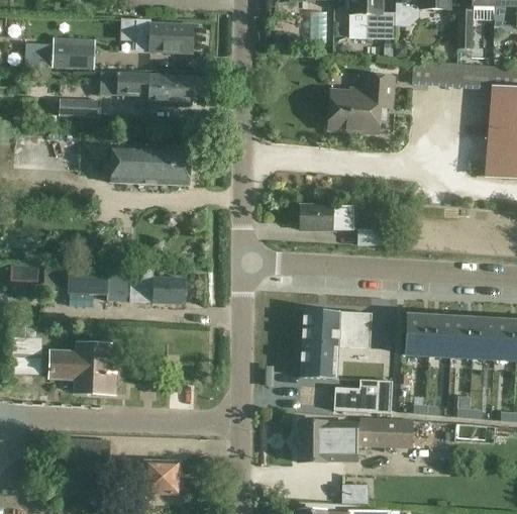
[(345,0),(345,9),(350,9),(350,12),(368,13),(368,38),(396,38),(396,12),(382,12),(382,0),(345,0)]
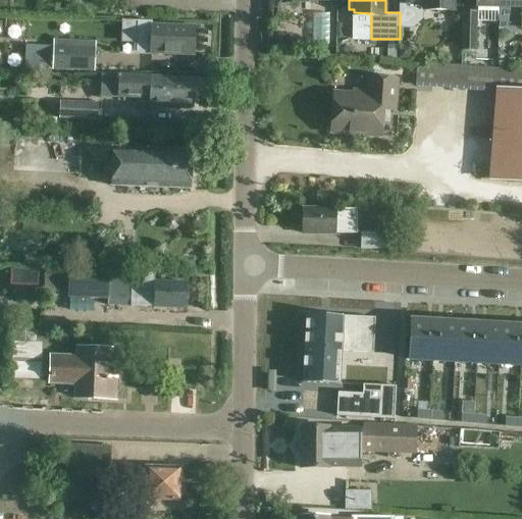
[(521,27),(521,0),(499,0),(499,6),(521,6),(521,27)]
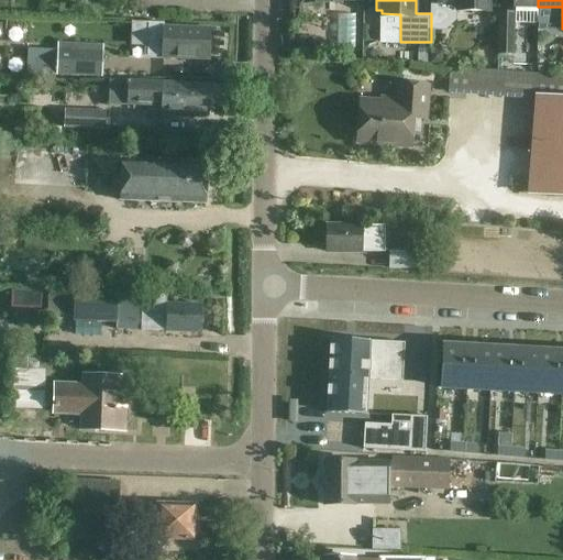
[(514,53),(515,10),(498,9),(497,52),(514,53)]
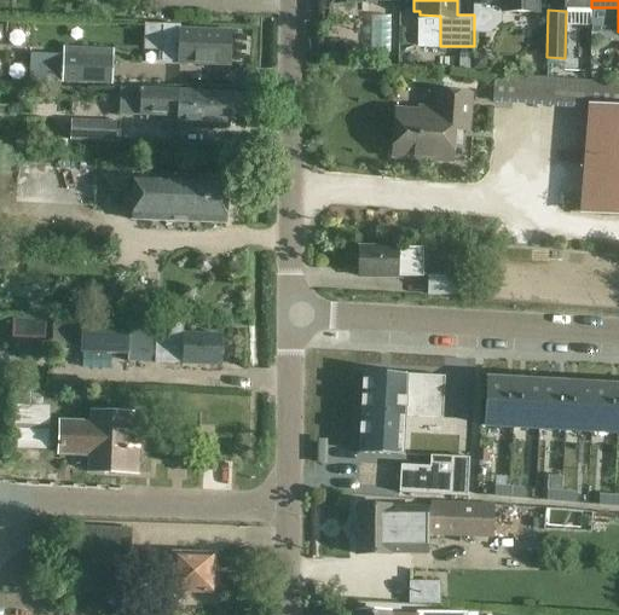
[(160,22),(158,61),(177,61),(230,63),(231,30),(179,28),(179,23),(160,22)]
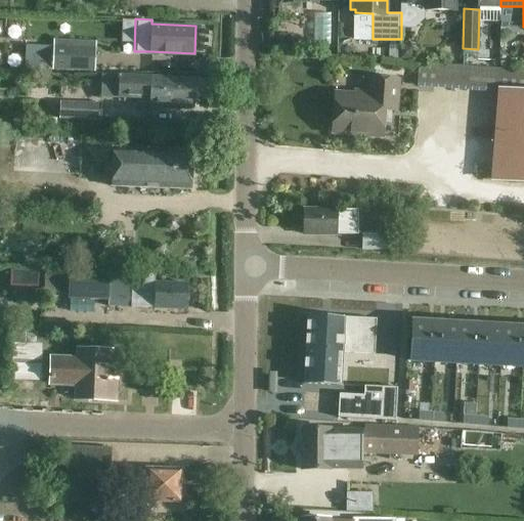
[(213,46),(212,24),(201,25),(202,46),(213,46)]
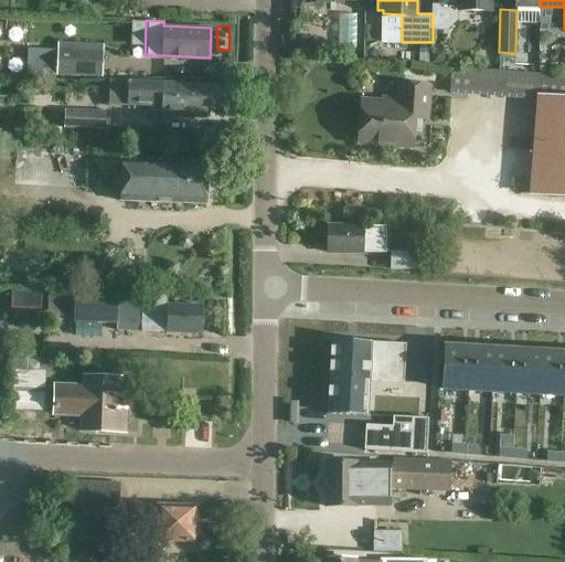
[(102,73),(103,51),(57,49),(56,71),(102,73)]
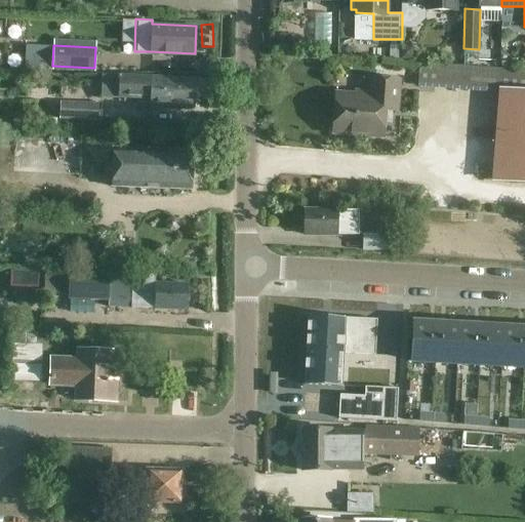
[(524,70),(500,68),(491,178),(524,181),(524,70)]
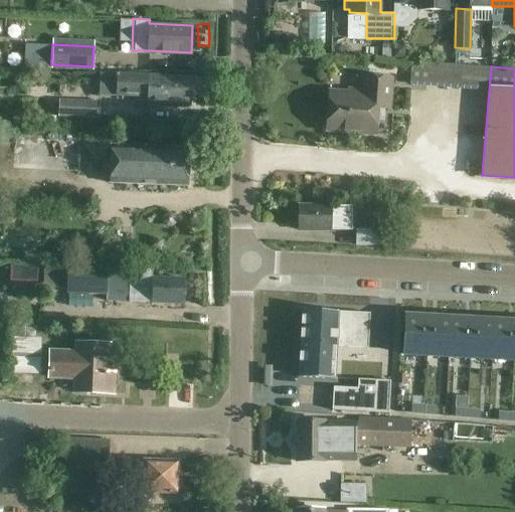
[(147,103),(191,104),(192,75),(148,74),(99,73),(99,95),(147,96),(147,103)]
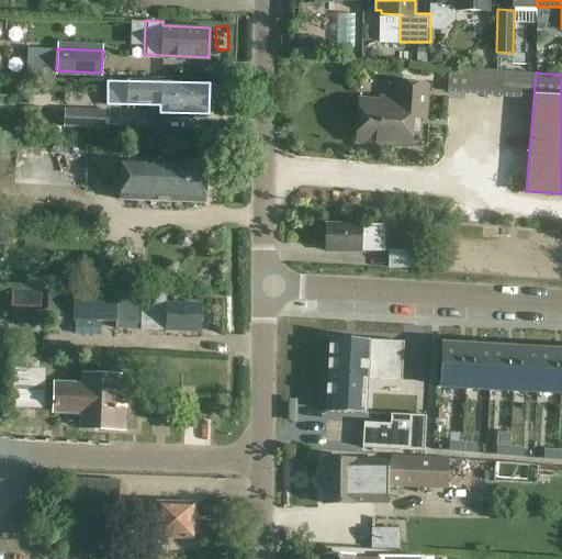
[(356,138),(409,143),(413,115),(424,116),(427,84),(397,81),(396,101),(360,99),(356,138)]
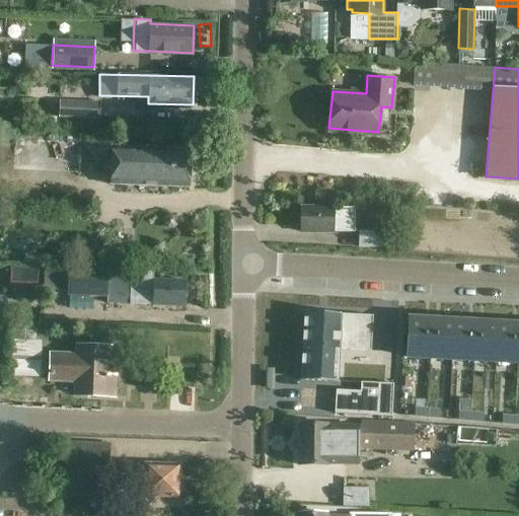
[(100,101),(60,98),(59,115),(99,117),(100,101)]
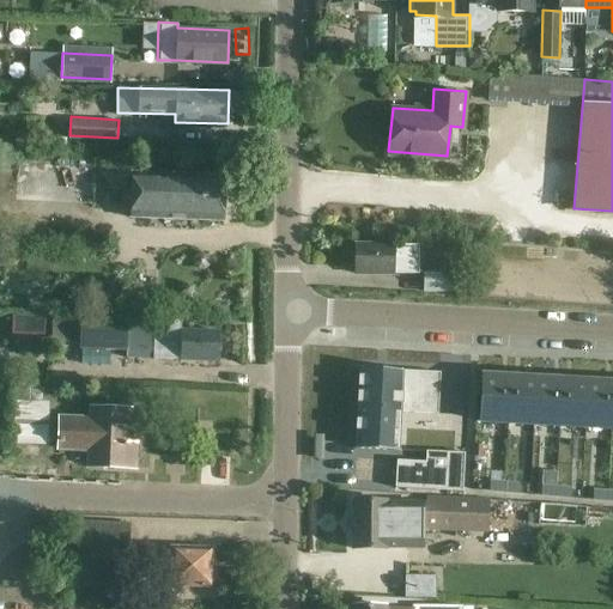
[(225,219),(226,175),(133,171),(132,217),(225,219)]
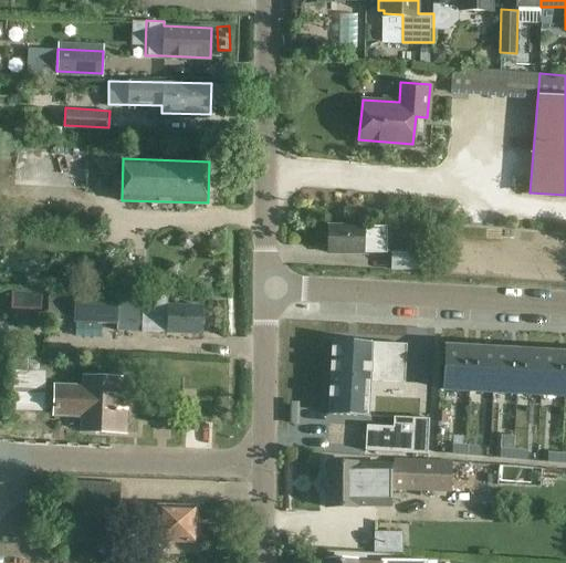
[(363,250),(363,251),(387,251),(386,223),(364,223),(363,226),(327,226),(327,250),(363,250)]
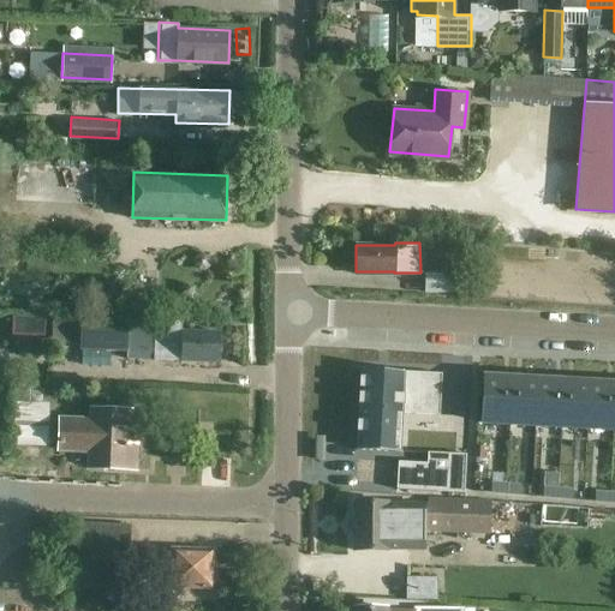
[(455,271),(425,271),(425,291),(455,289),(455,271)]
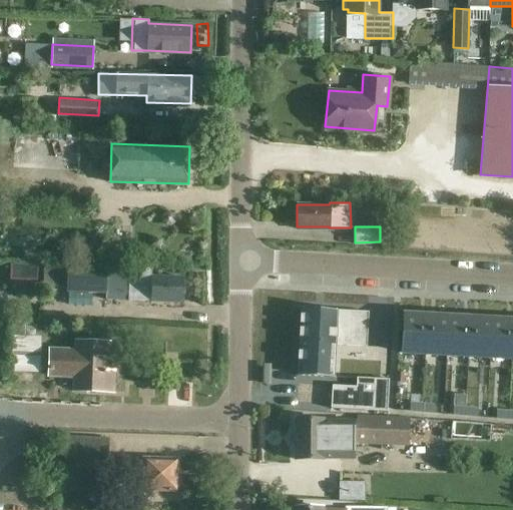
[(150,302),(182,302),(184,277),(151,276),(151,268),(107,266),(107,270),(43,268),(43,284),(66,285),(66,291),(106,292),(105,299),(150,300),(150,302)]
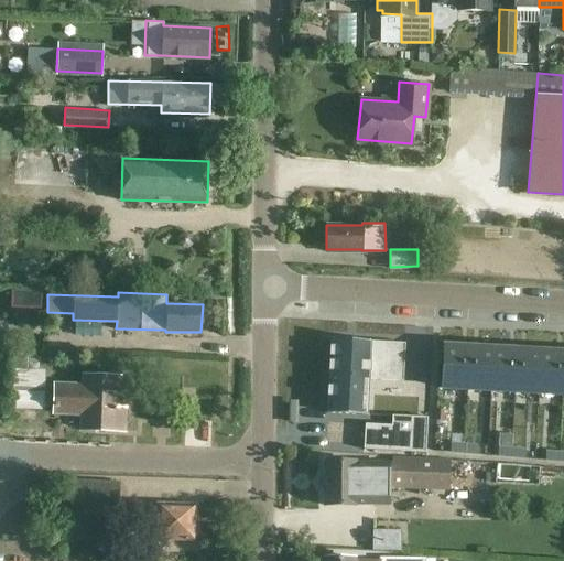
[(327,410),(368,412),(370,377),(403,379),(405,341),(332,336),(327,410)]
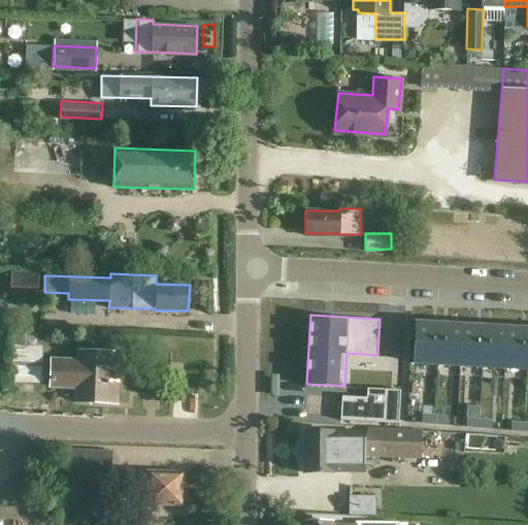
[(437,362),(439,323),(417,322),(414,361),(437,362)]
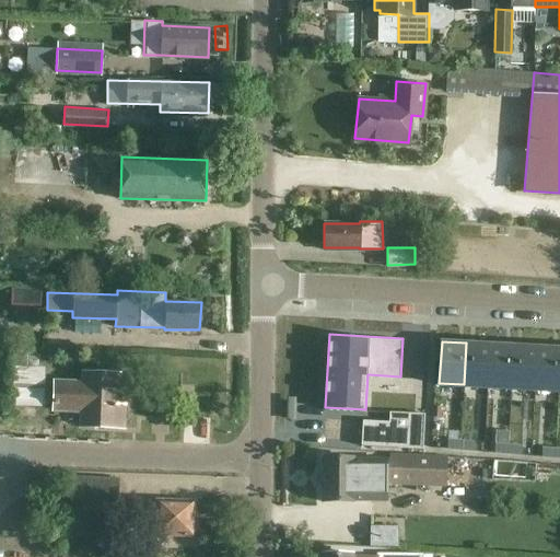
[(487,386),(490,344),(466,343),(464,384),(487,386)]
